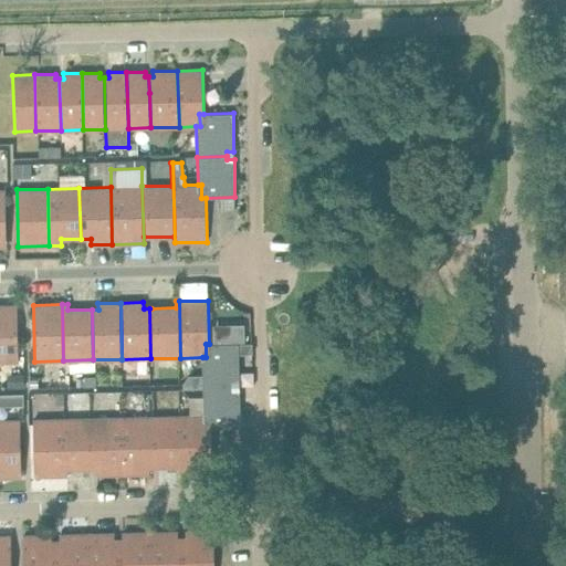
[(0,362),(19,362),(17,305),(0,305),(0,362)]
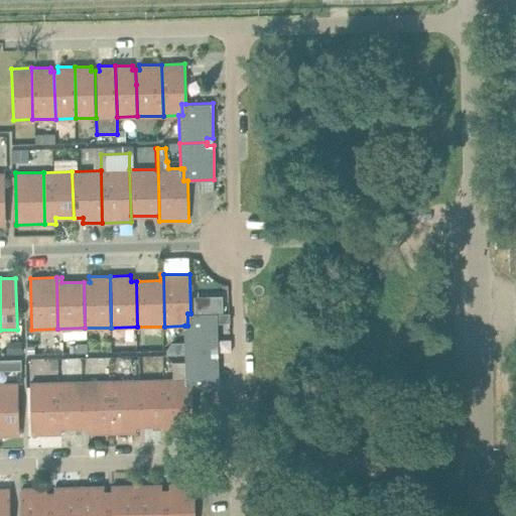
[(184,326),(185,353),(212,352),(212,348),(218,348),(218,313),(190,313),(187,313),(187,326),(184,326)]
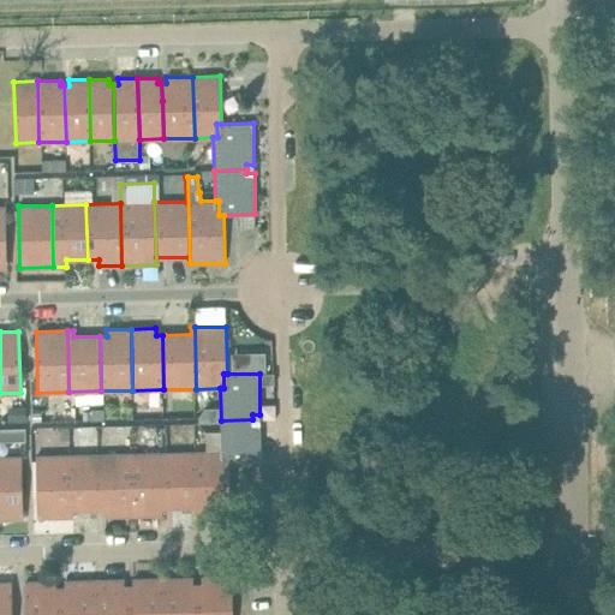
[(150,419),(162,419),(162,402),(150,402),(150,419)]
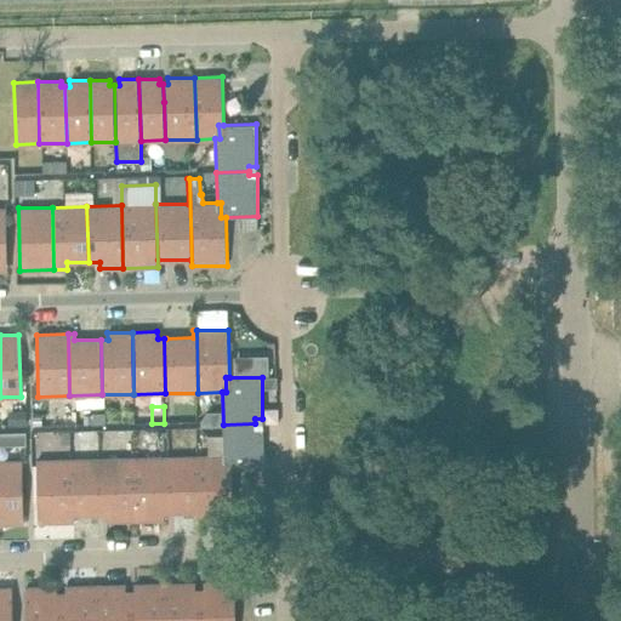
[(33,426),(47,426),(46,409),(33,409),(33,426)]
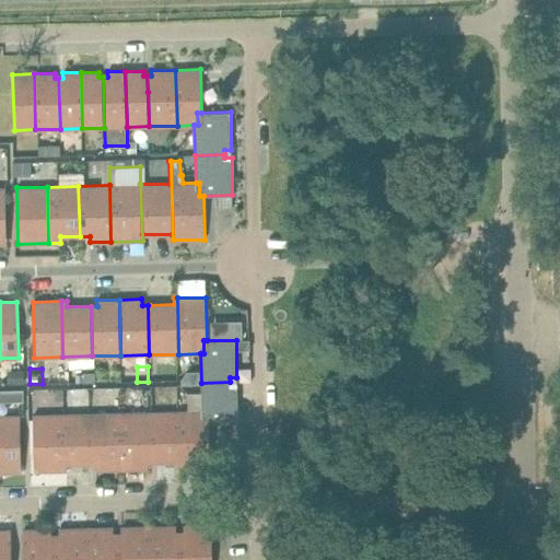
[(25,371),(24,371),(8,371),(9,385),(25,385),(25,371)]
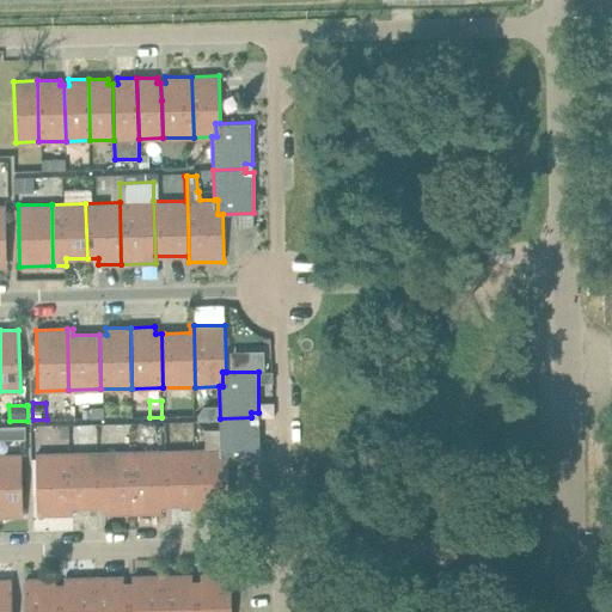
[(220,418),(220,429),(204,430),(206,450),(216,450),(216,463),(228,463),(259,463),(259,421),(251,422),(251,417),(220,418)]
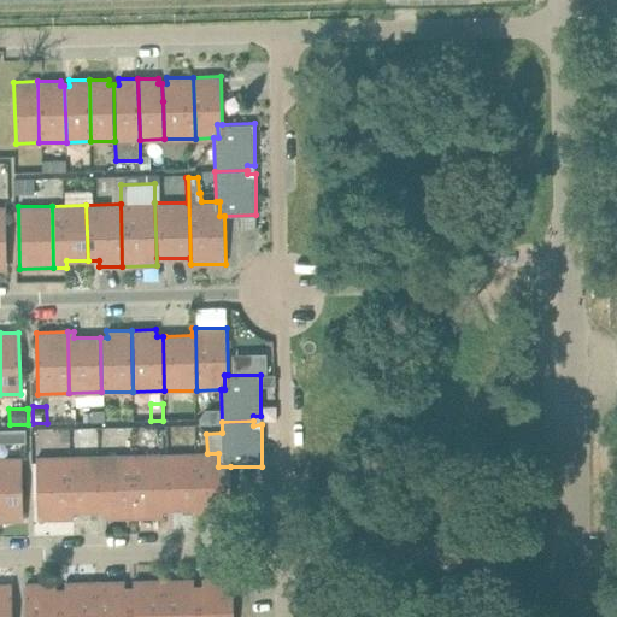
[(43,428),(45,454),(95,452),(95,444),(70,445),(69,427),(43,428)]
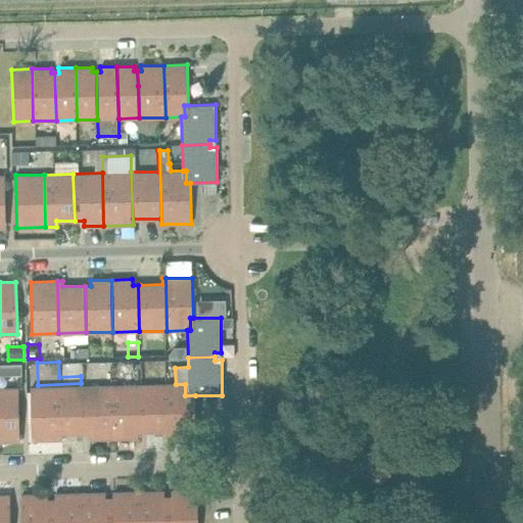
[(0,385),(20,386),(21,365),(0,364),(0,385)]
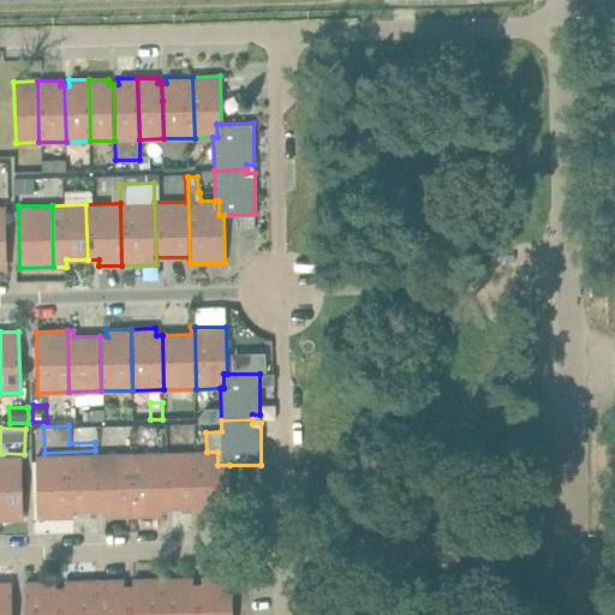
[(105,509),(106,515),(137,515),(135,447),(124,448),(124,454),(103,454),(105,509)]
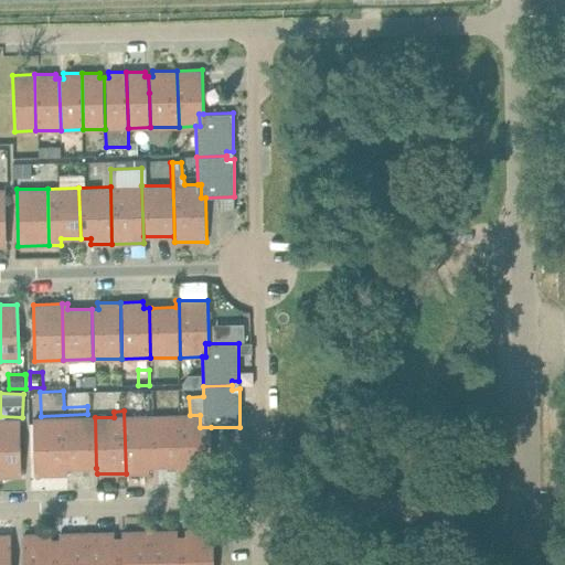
[(149,466),(155,466),(152,416),(131,416),(131,411),(124,411),(126,473),(149,472),(149,466)]
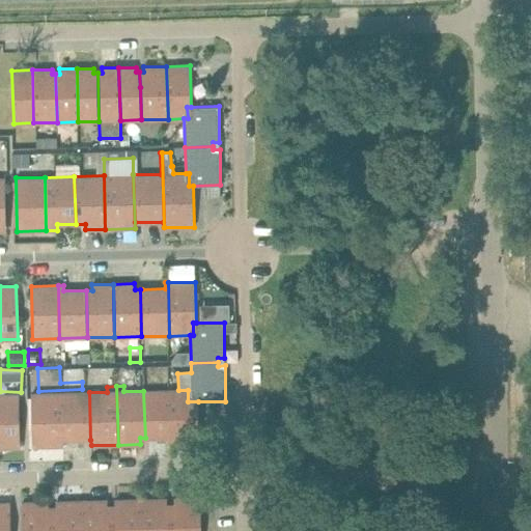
[(145,438),(169,438),(169,443),(172,443),(171,390),(143,391),(145,438)]
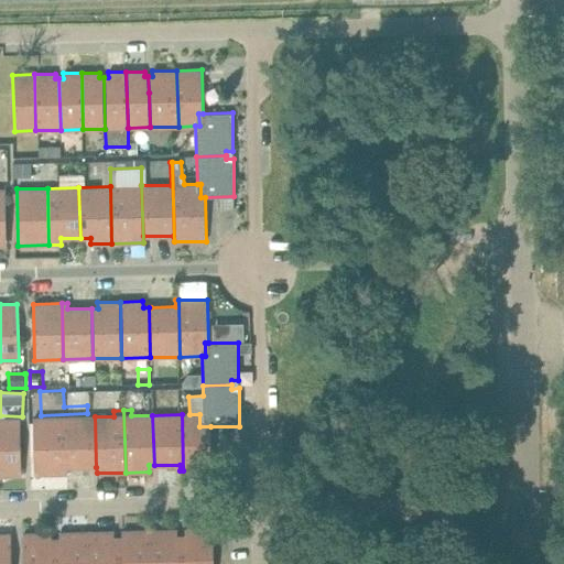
[(183,470),(212,470),(210,426),(199,426),(199,414),(190,414),(182,414),(183,470)]
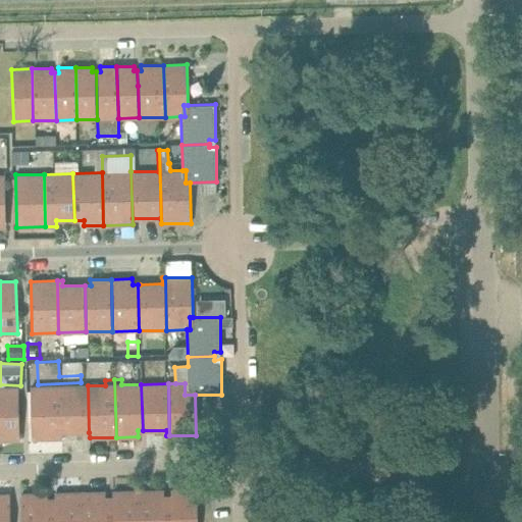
[(62,432),(89,432),(88,385),(61,386),(62,432)]
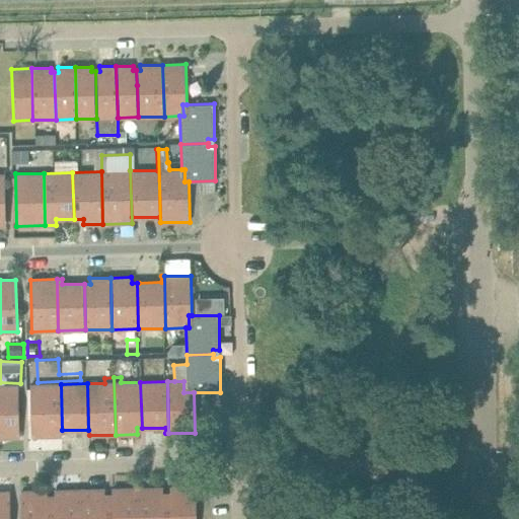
[(30,385),(31,437),(61,436),(61,430),(62,430),(61,384),(30,385)]
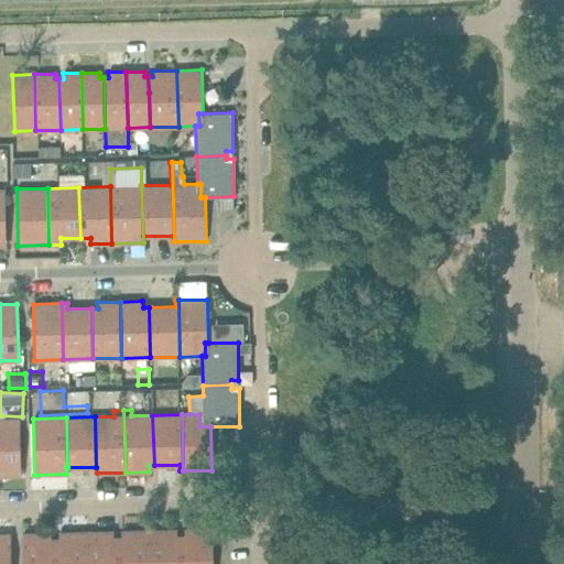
[(0,475),(17,475),(21,475),(20,419),(0,419),(0,475)]
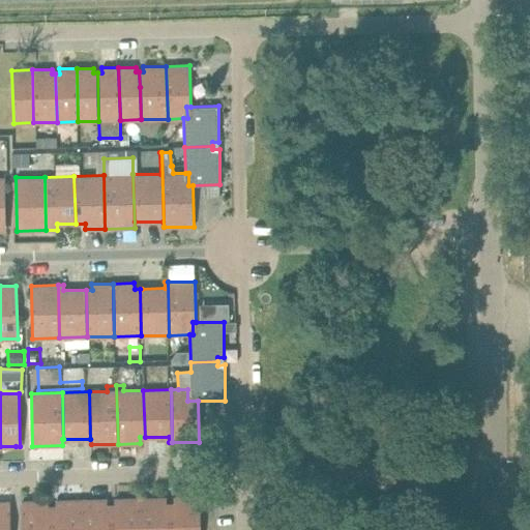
[(174,498),(174,502),(171,502),(171,529),(200,529),(200,497),(174,498)]
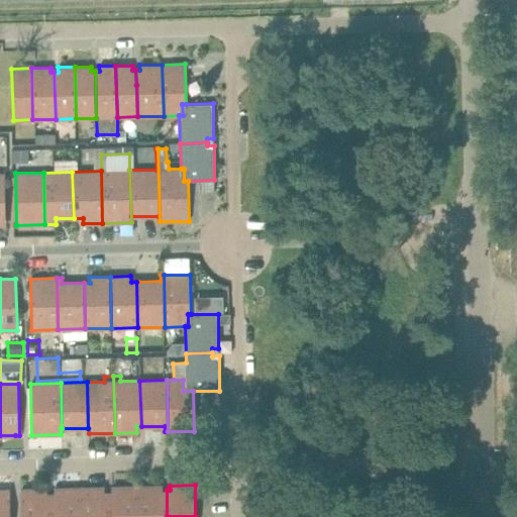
[(112,487),(112,491),(108,492),(108,516),(137,516),(137,486),(112,487)]
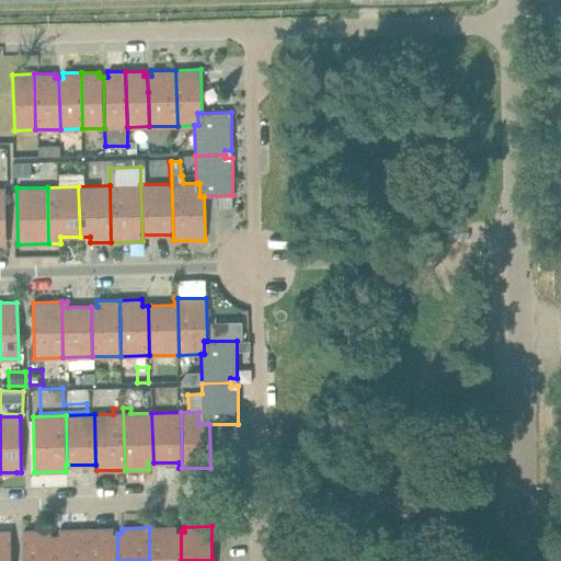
[(181,560),(181,531),(176,531),(176,527),(149,527),(149,560),(181,560)]
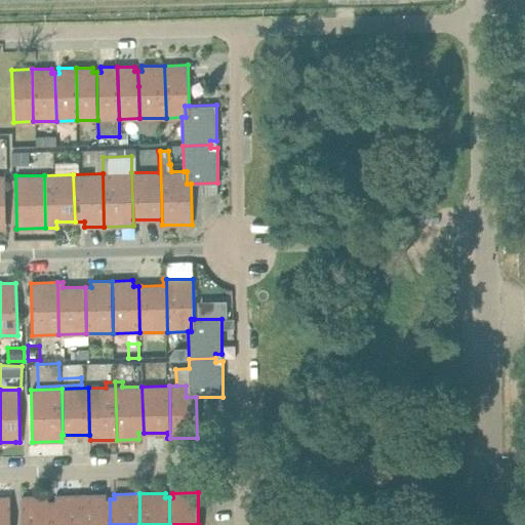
[(110,524),(110,499),(107,499),(106,494),(80,495),(80,524),(110,524)]
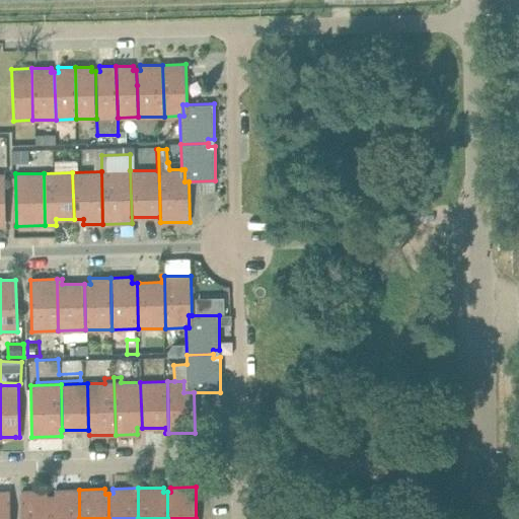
[(51,495),(51,509),(51,518),(79,518),(79,490),(55,490),(55,495),(51,495)]
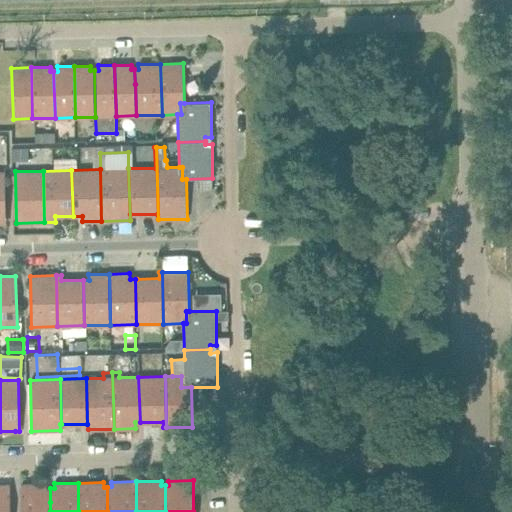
[(0,511),(10,511),(10,484),(0,484),(0,511)]
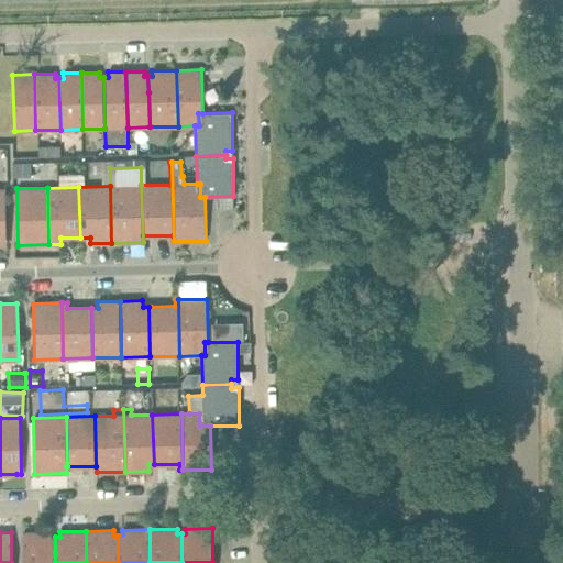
[(55,562),(55,552),(55,537),(52,537),(51,532),(23,532),(23,562),(55,562)]
